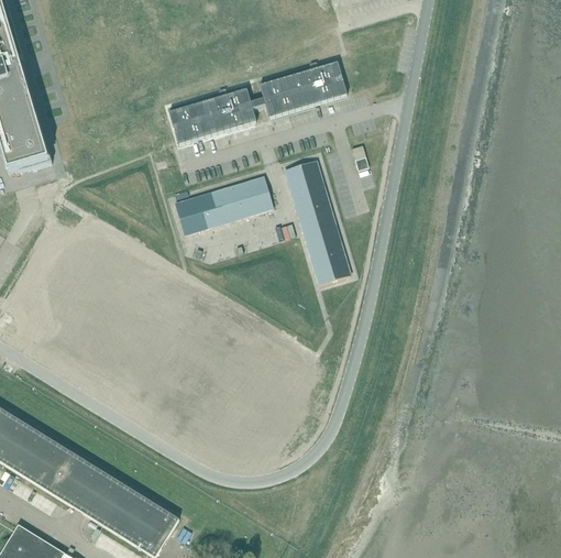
[(0,149),(7,172),(35,163),(36,166),(51,162),(21,64),(19,64),(17,57),(22,56),(6,0),(0,0),(0,149)]
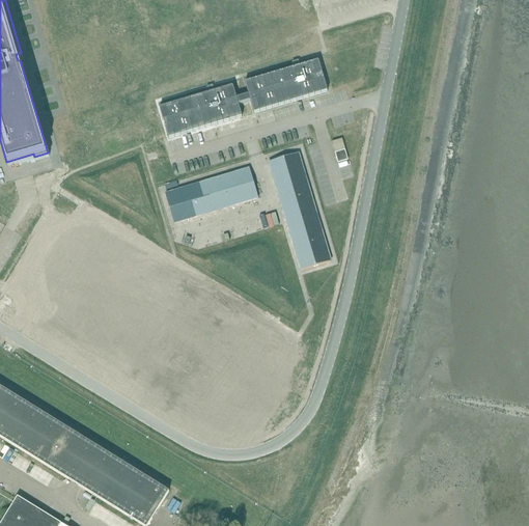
[(315,57),(243,79),(247,90),(247,93),(248,97),(252,109),(270,104),(325,87),(315,57)]
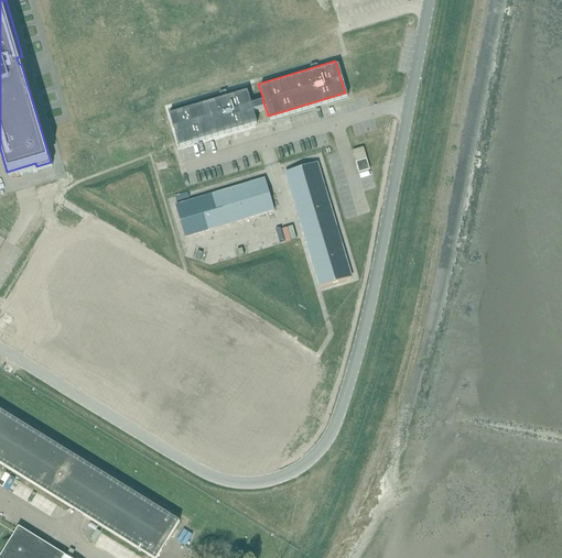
[(244,87),(166,111),(175,143),(255,120),(250,107),(263,102),(262,99),(262,96),(248,100),(244,87)]
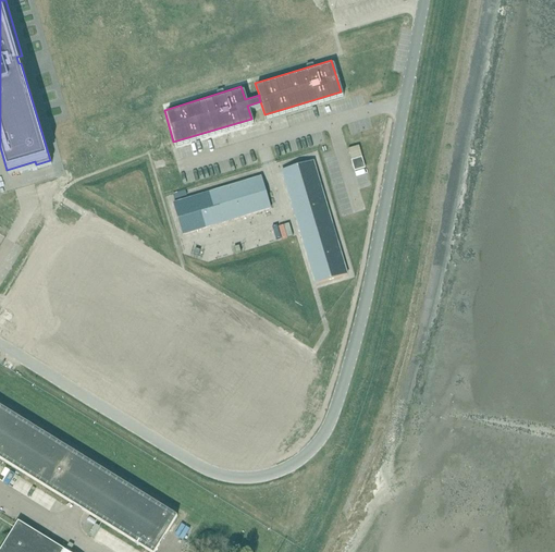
[(357,142),(346,145),(349,155),(360,151),(357,142)]
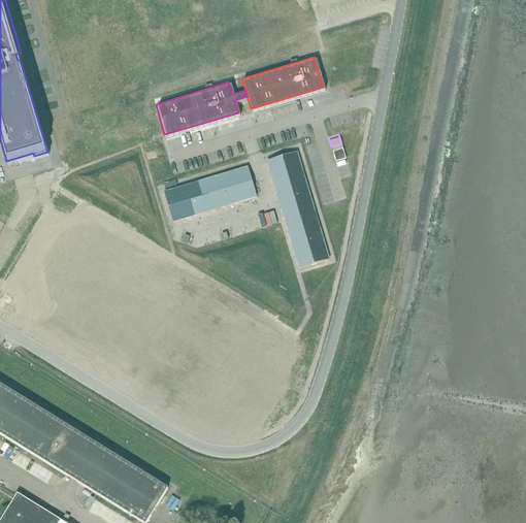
[(341,144),(331,148),(334,158),(344,155),(341,144)]
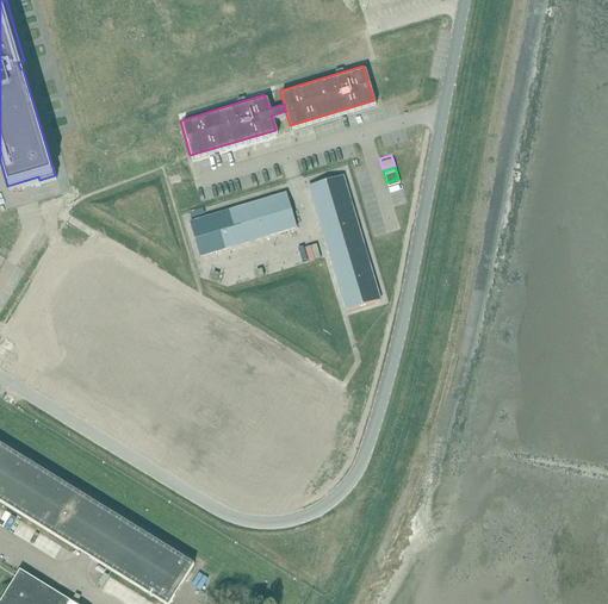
[(328,251),(343,305),(378,296),(341,172),(306,182),(328,251)]
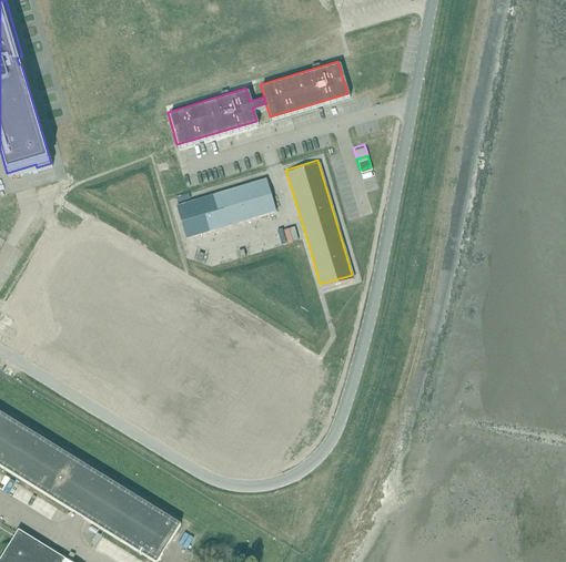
[(175,203),(184,234),(274,207),(264,175),(175,203)]
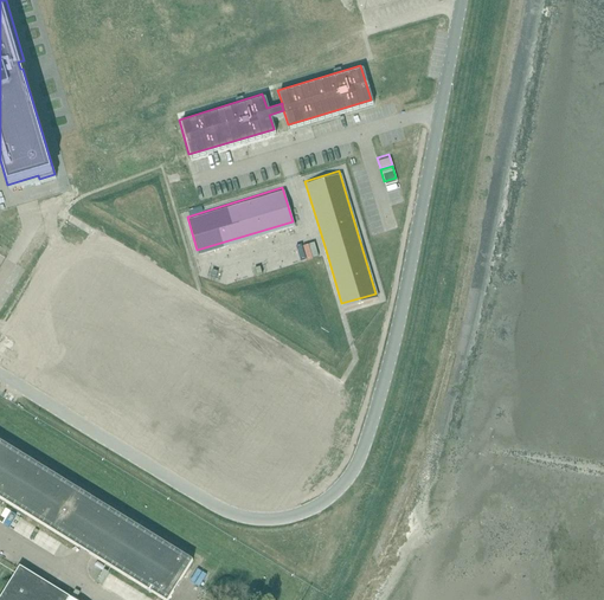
[(82,489),(0,437),(0,494),(74,541),(82,546),(90,550),(103,559),(165,598),(181,572),(191,556),(85,490),(83,490),(82,489)]
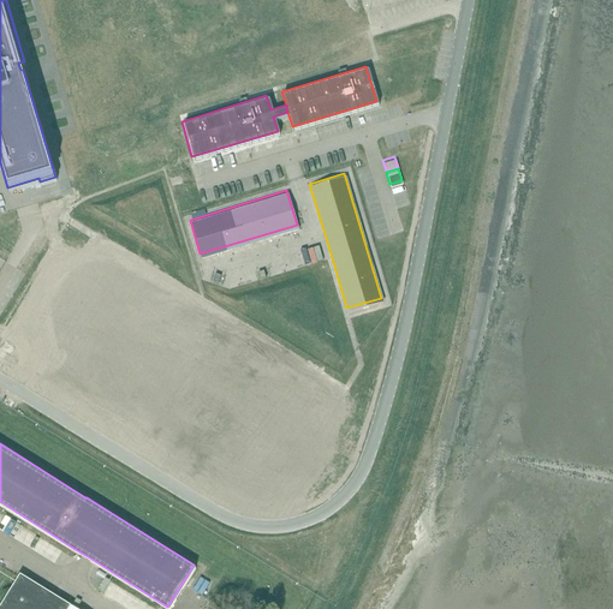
[(100,567),(90,561),(88,566),(97,571),(100,567)]
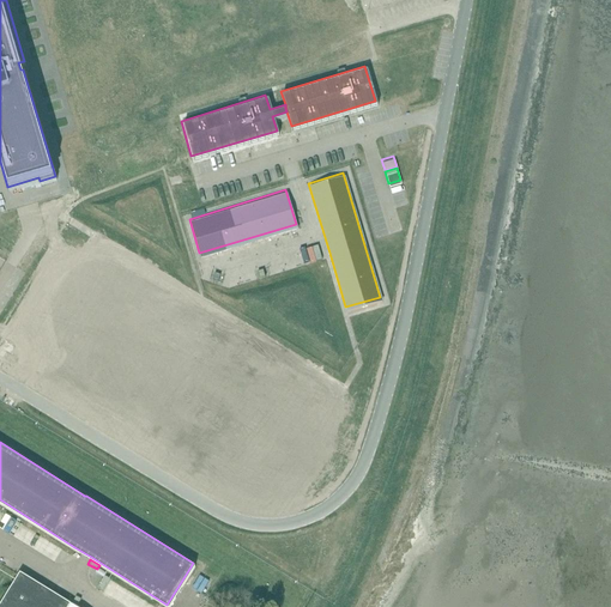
[(0,606),(29,606),(43,584),(18,569),(13,577),(0,598),(0,606)]
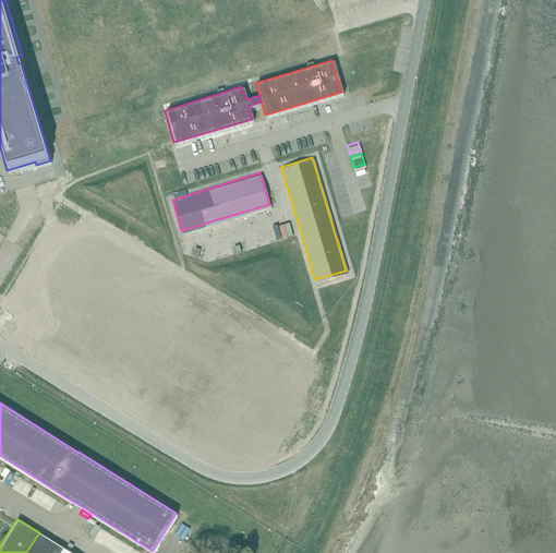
[(39,532),(26,552),(58,552),(62,547),(39,532)]
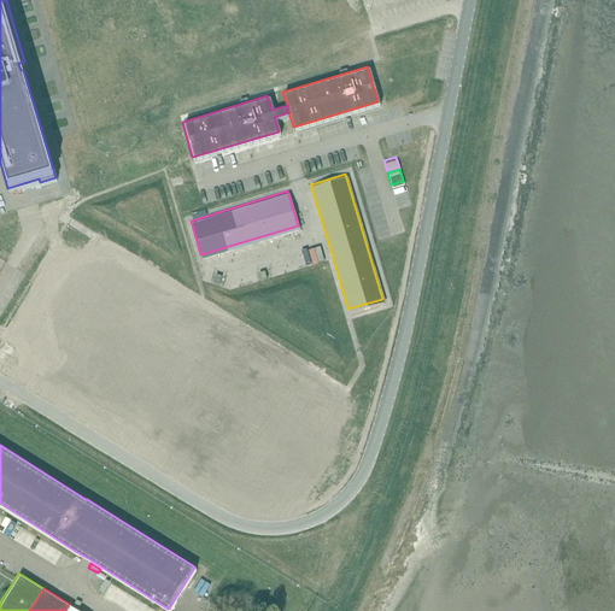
All buildings are outlined.
